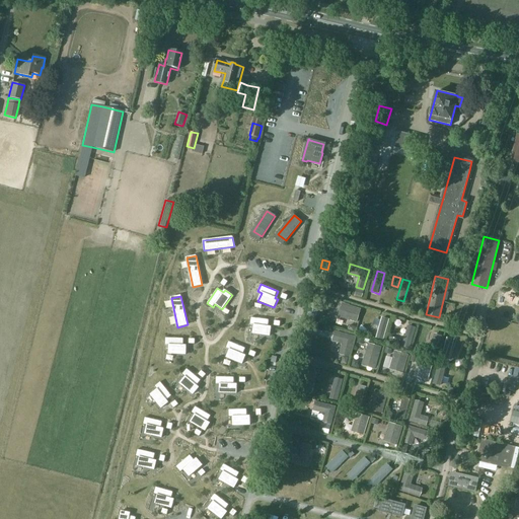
[(351,305),(344,302),(340,316),(357,322),(362,309),(351,305)]
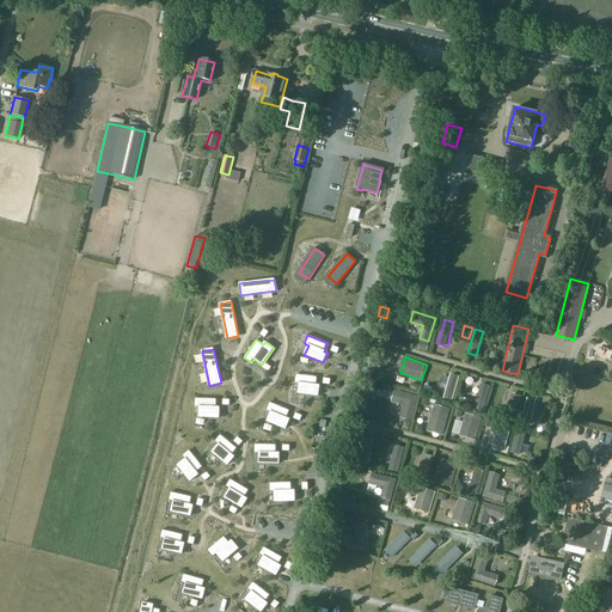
[(377,360),(366,357),(361,375),(372,379),(377,360)]
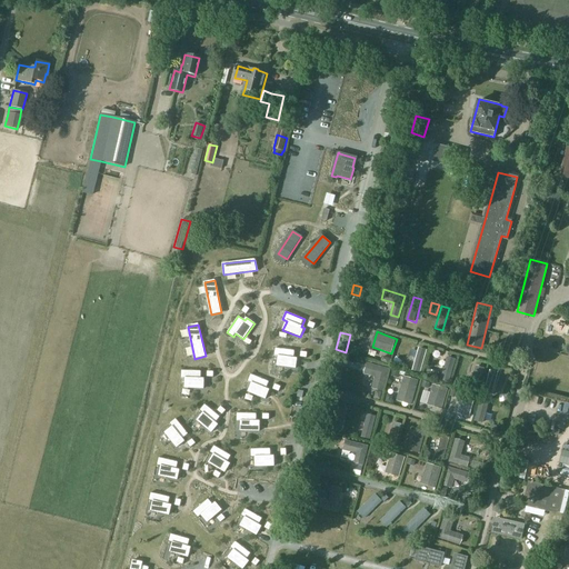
[(429,350),(420,347),(413,370),(422,372),(429,350)]
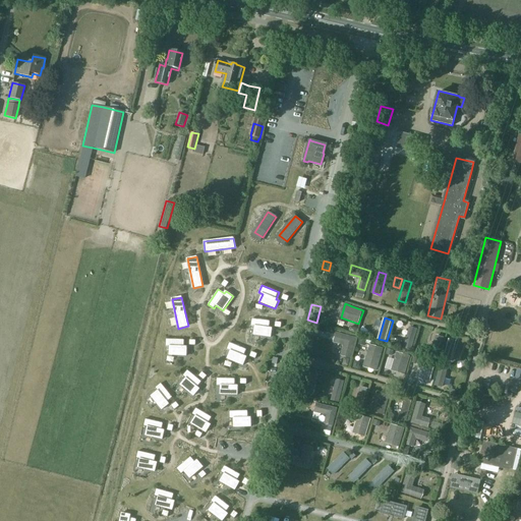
[(270,328),(271,321),(252,319),(251,326),(254,327),(253,335),(271,337),(272,329),(270,328)]
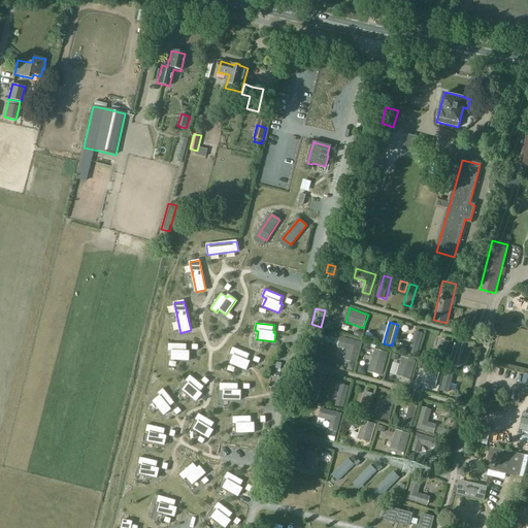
[(369,340),(373,336),(368,331),(364,336),(369,340)]
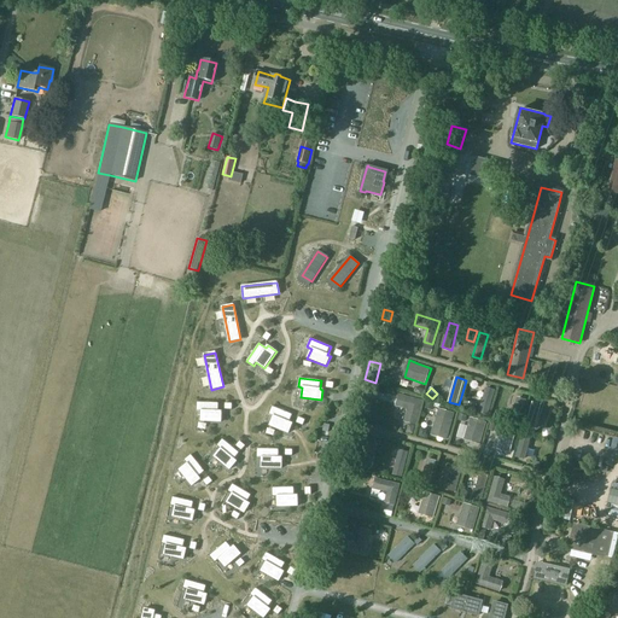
[(487,388),(479,412),(488,415),(495,390),(487,388)]
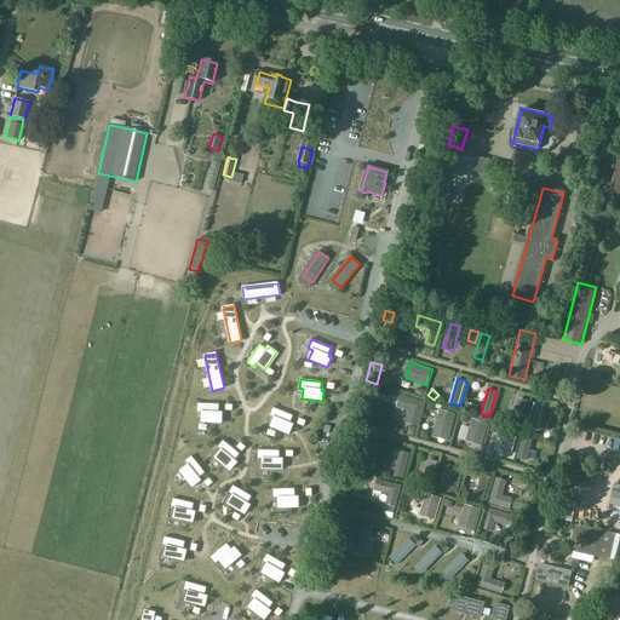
[(397,408),(409,412),(406,424),(418,428),(425,402),(408,399),(409,397),(405,396),(405,397),(401,396),(397,408)]
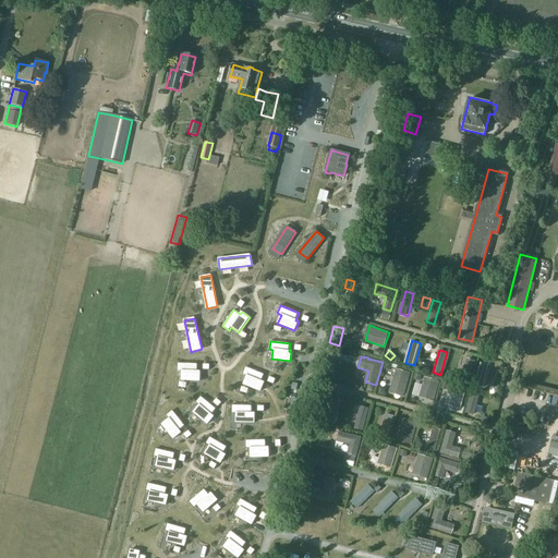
[(332,367),(334,364),(331,360),(327,359),(324,361),(323,365),(325,368),(329,370),(332,367)]
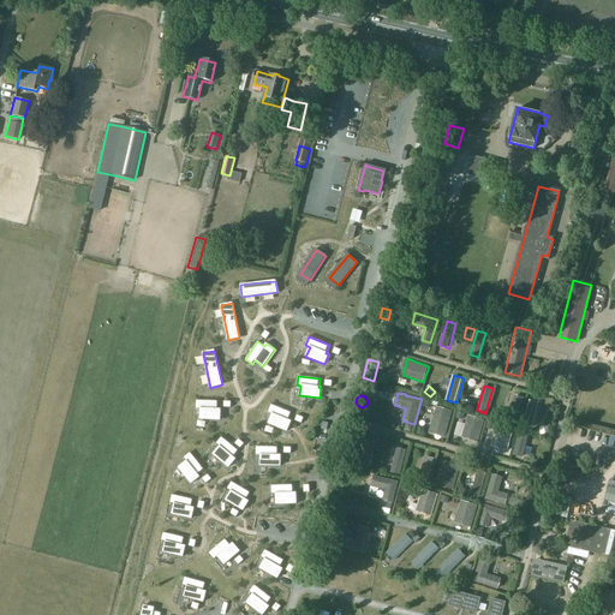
[(526,398),(517,395),(509,421),(519,423),(526,398)]
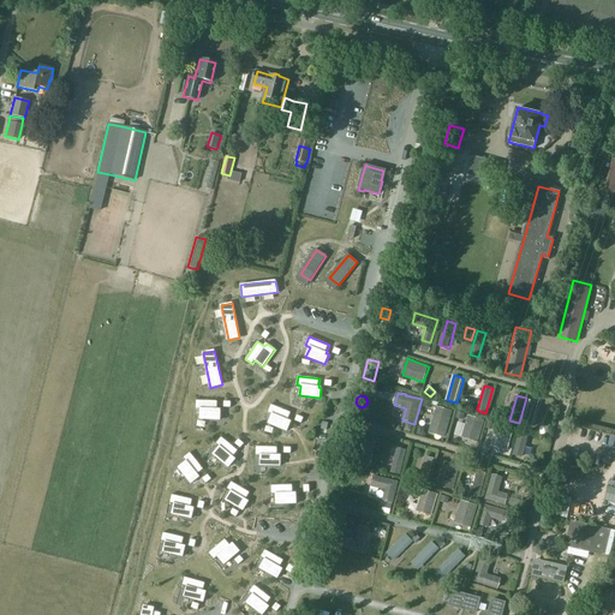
[(218,410),(218,401),(196,400),(196,408),(201,410),(199,419),(220,421),(221,410),(218,410)]
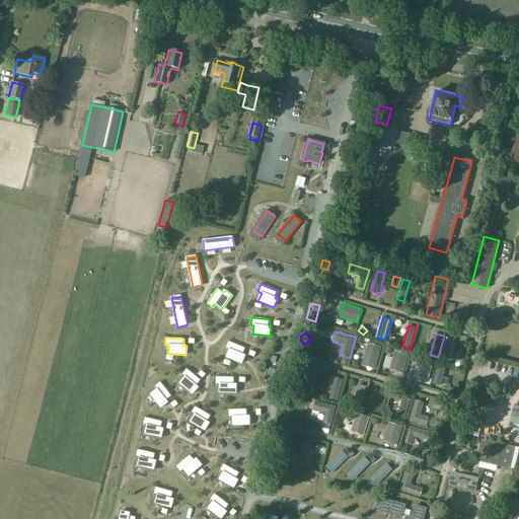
[(456,340),(448,338),(443,358),(450,360),(456,340)]
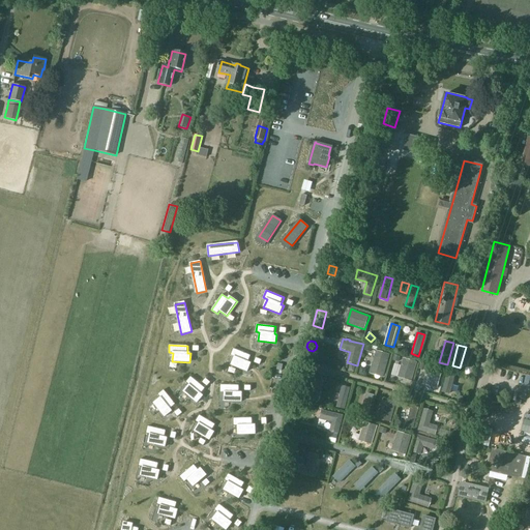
[(248,362),(252,356),(234,349),(231,355),(234,357),(231,365),(247,372),(251,363),(248,362)]
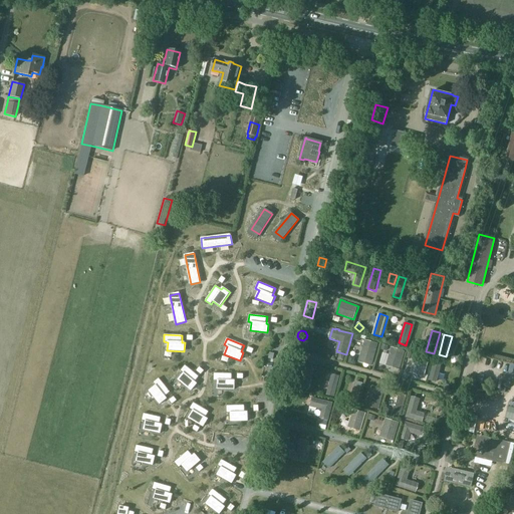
[(364,340),(359,356),(372,360),(377,344),(364,340)]
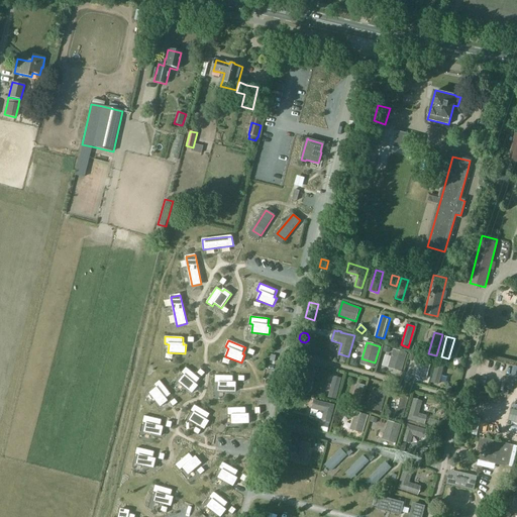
[(415,345),(411,349),(416,354),(420,349),(415,345)]
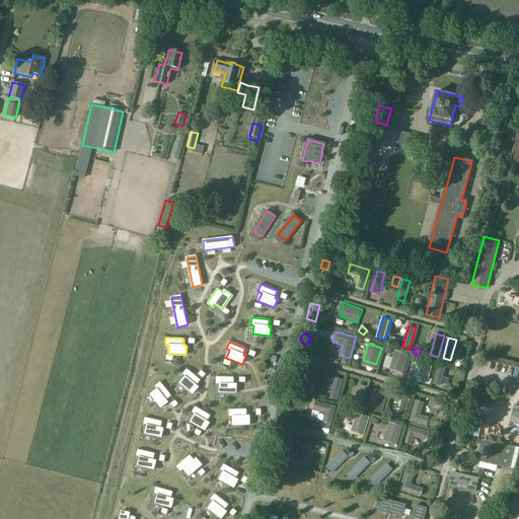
[(395,351),(389,369),(403,373),(409,355),(395,351)]
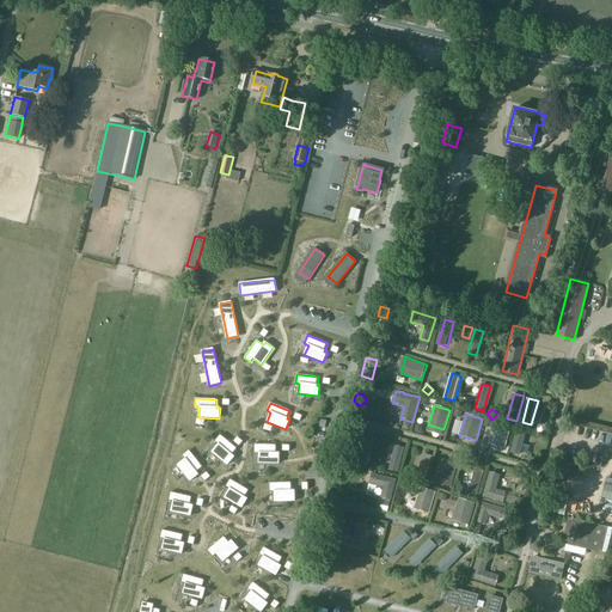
[(495,420),(488,445),(506,450),(513,426),(495,420)]
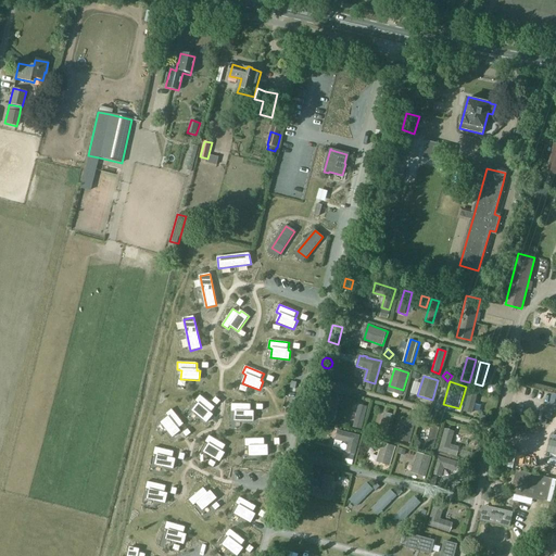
[(465,412),(474,414),(480,391),(471,389),(465,412)]
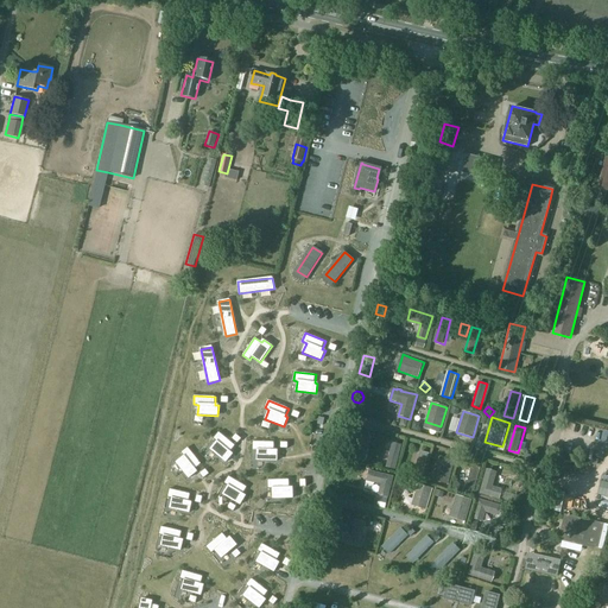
[(217,442),(210,449),(226,462),(233,454),(230,453),(235,445),(219,432),(214,438),(217,442)]
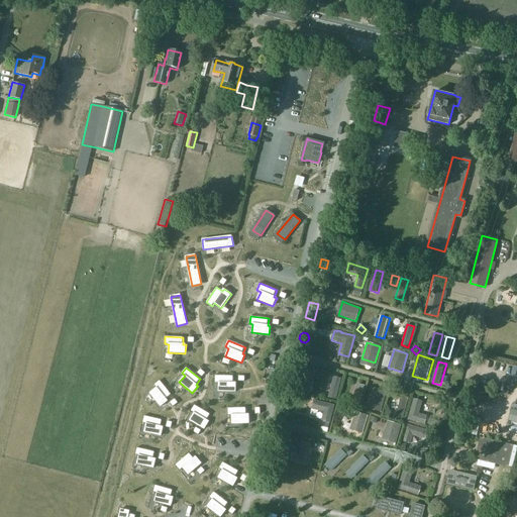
[(201,369),(197,374),(202,377),(206,374),(201,369)]
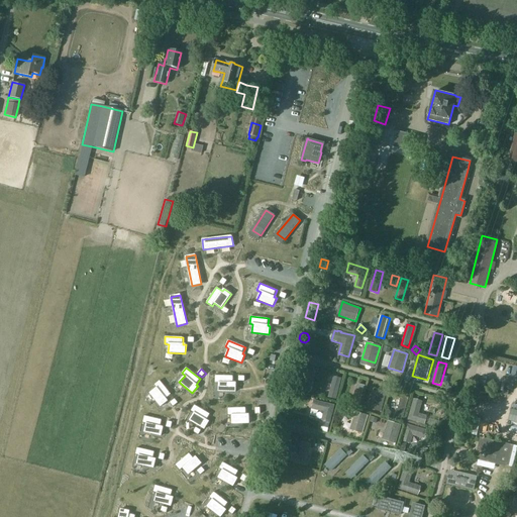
[(318,372),(310,370),(304,390),(312,393),(318,372)]
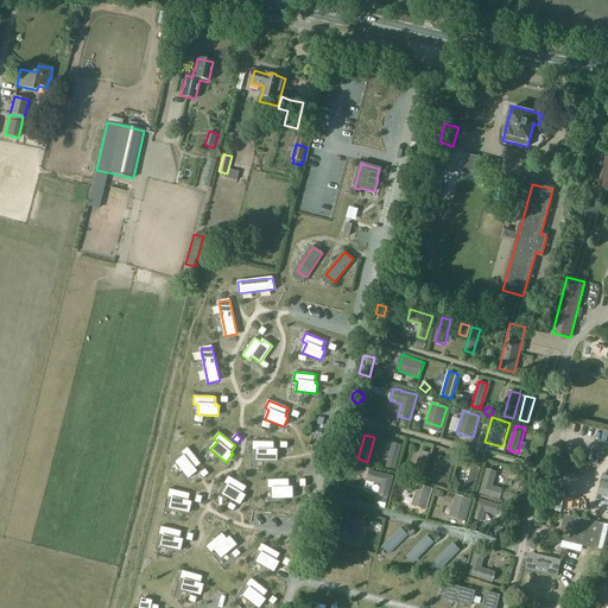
[(274,442),(253,442),(253,450),(258,450),(257,461),(278,461),(278,450),(274,450),(274,442)]
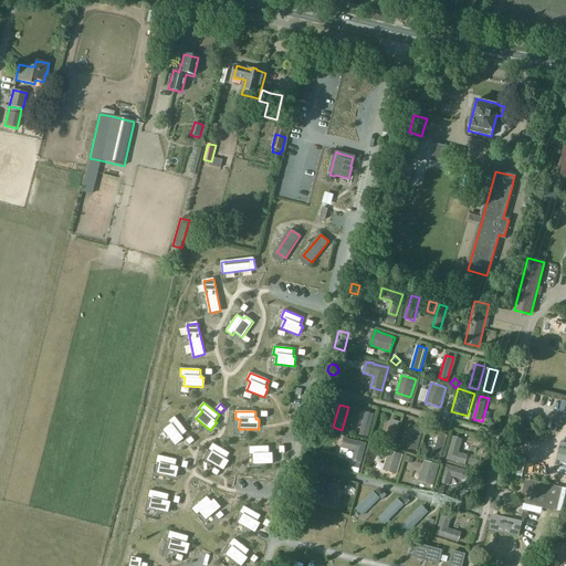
[(366,412),(359,436),(367,438),(374,415),(366,412)]
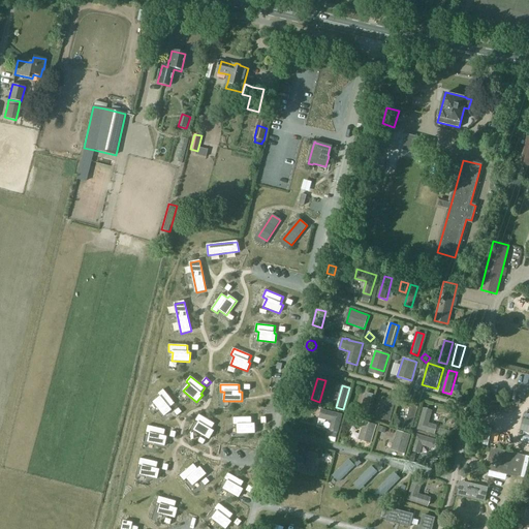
[(160,397),(153,403),(164,416),(172,410),(169,408),(176,404),(163,390),(158,394),(160,397)]
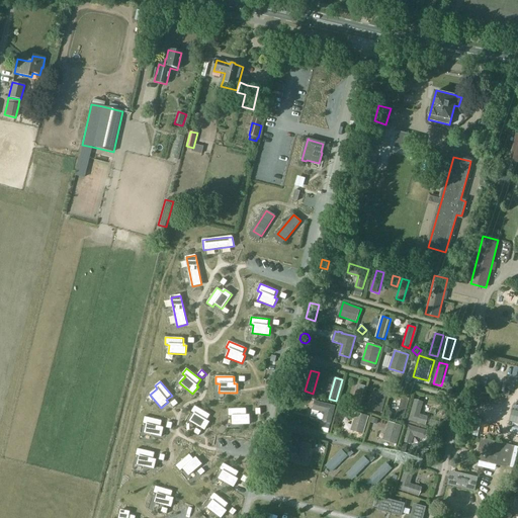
[(301,384),(294,382),(291,391),(299,393),(301,384)]
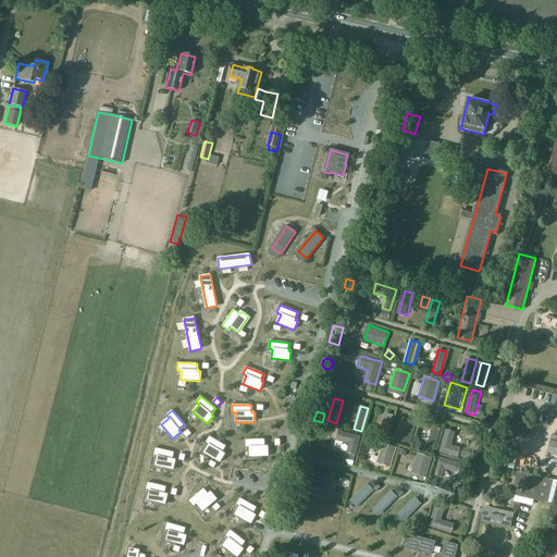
[(385,413),(379,435),(387,438),(394,416),(385,413)]
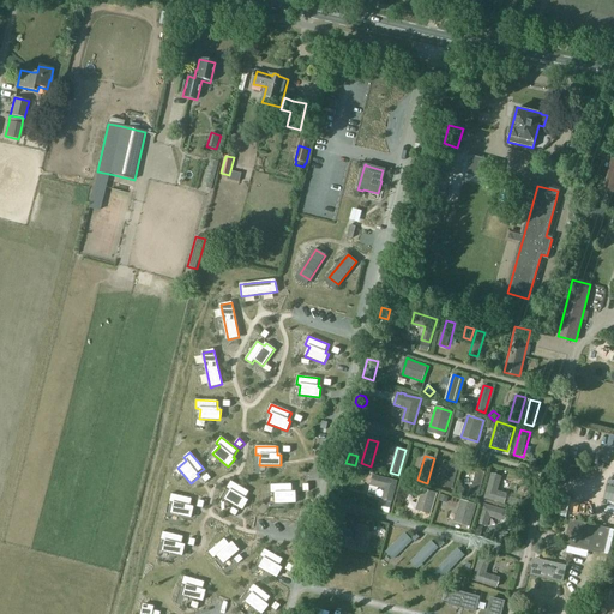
[(379,461),(373,464),(379,471),(384,468),(379,461)]
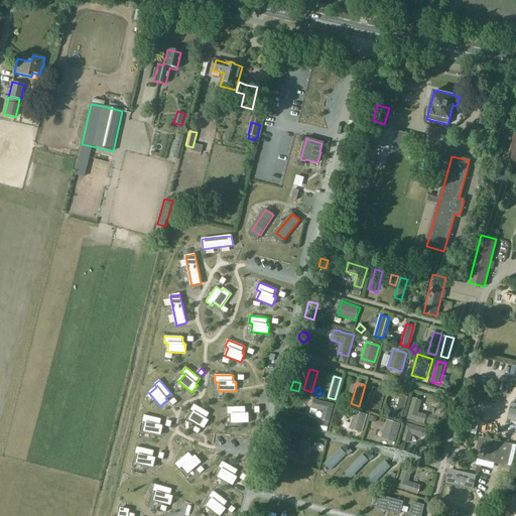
[(379,389),(373,409),(380,412),(386,391),(379,389)]
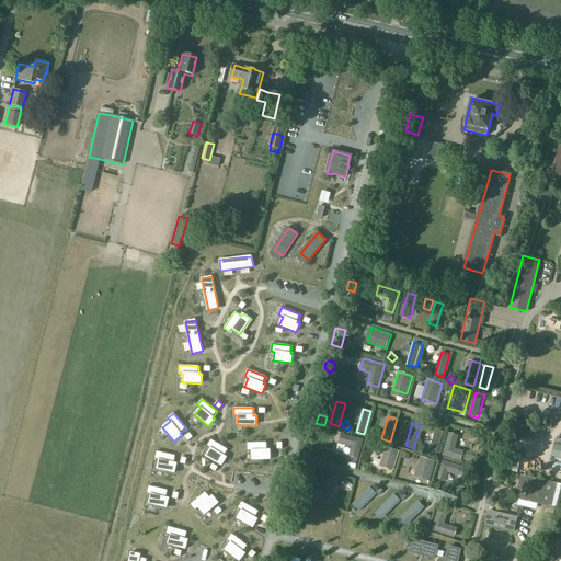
[(375,427),(369,432),(375,437),(379,433),(375,427)]
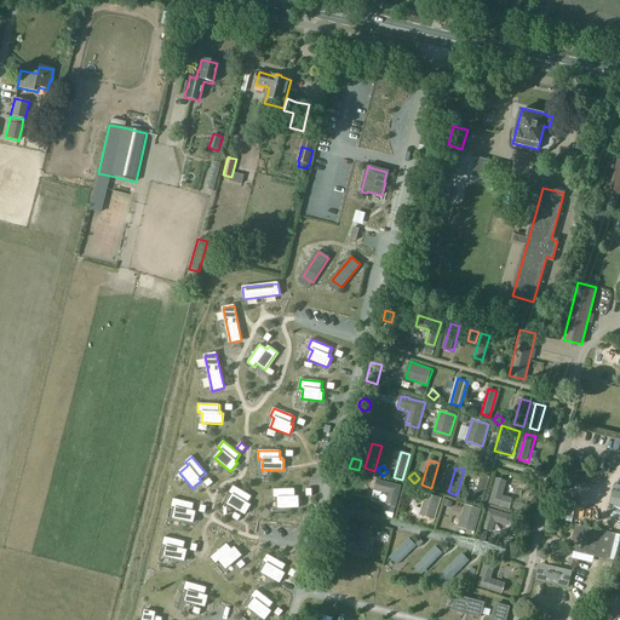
[(476,500),(484,503),(492,477),(483,475),(476,500)]
